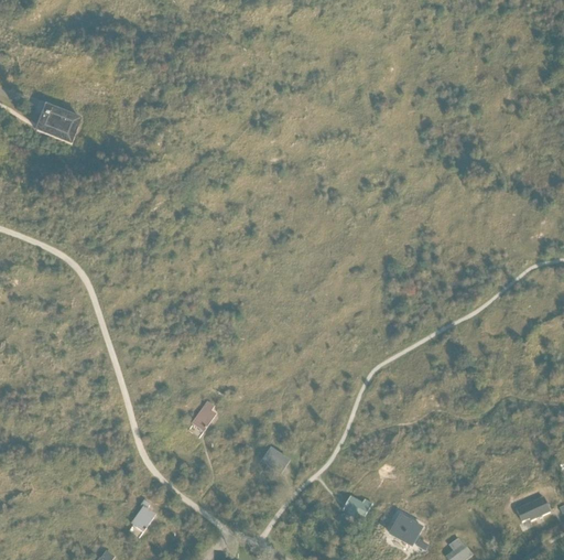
[(46,104),(36,128),(72,142),(82,117),(46,104)]
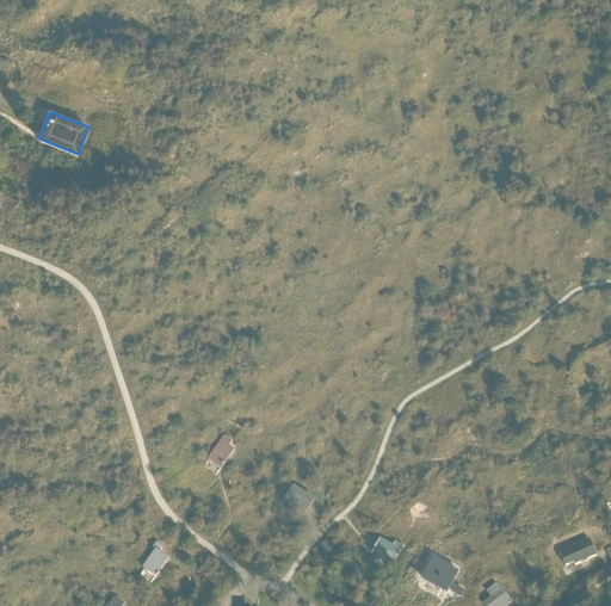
[(232,438),(224,432),(208,456),(221,464),(234,446),(228,443),(232,438)]
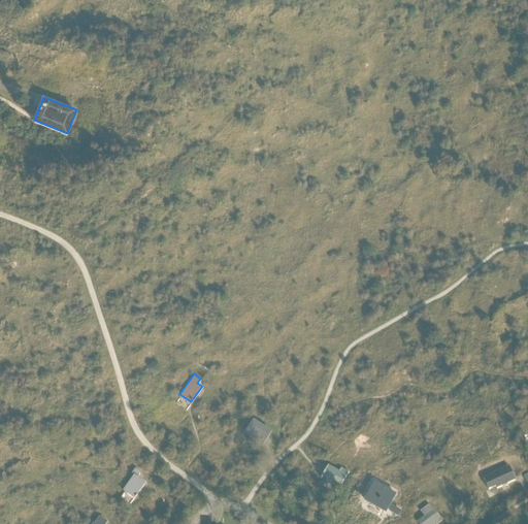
[(263,441),(271,429),(254,418),(245,429),(263,441)]
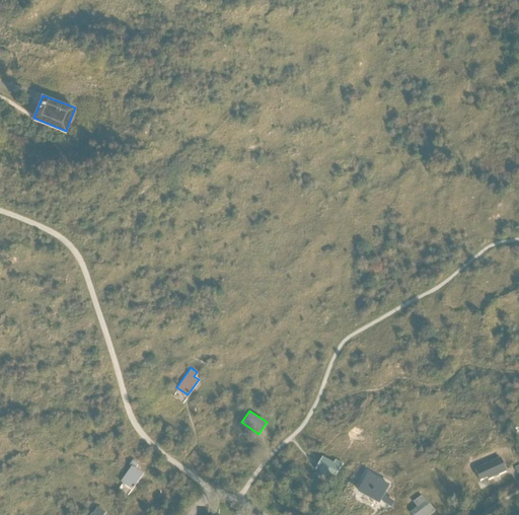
[(322,455),(323,454),(322,454),(316,466),(320,468),(319,469),(326,473),(327,471),(335,475),(334,476),(335,476),(344,461),(343,460),(343,461),(337,457),(336,456),(334,461),(322,455)]
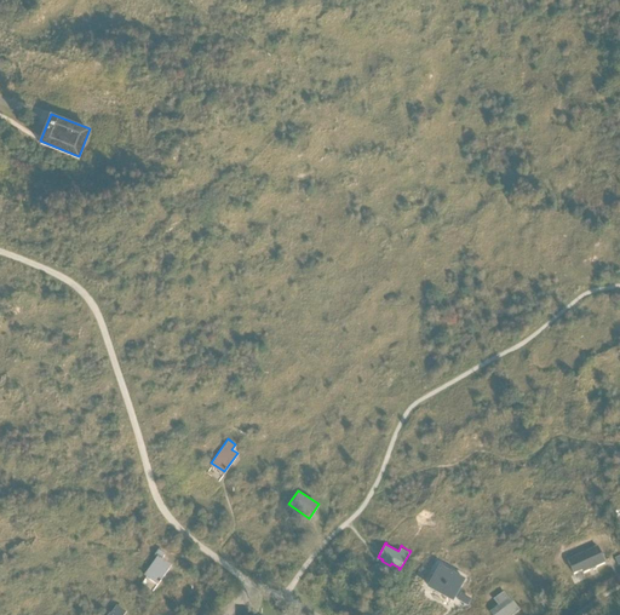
[(597,544),(568,557),(574,570),(583,567),(584,569),(604,559),(597,544)]
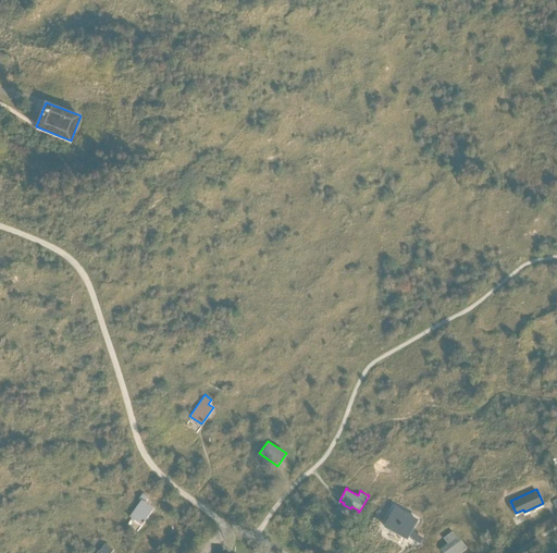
[(139,496),(143,499),(131,515),(141,523),(153,506),(145,500),(148,495),(143,492),(139,496)]
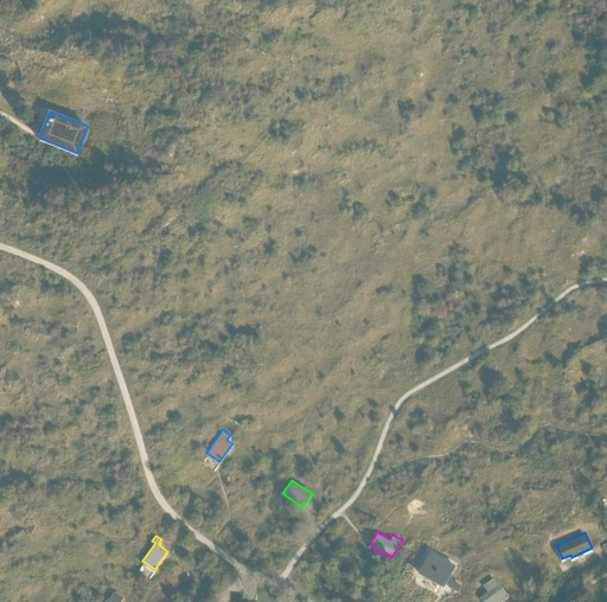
[(427,564),(422,574),(435,582),(436,581),(443,584),(455,564),(430,551),(425,563),(427,564)]
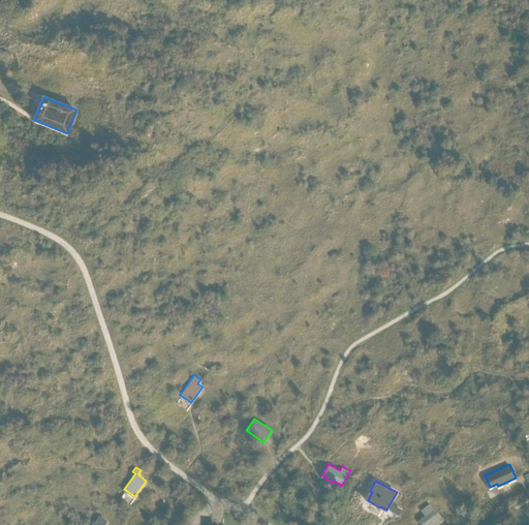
[(422,510),(426,515),(418,520),(423,524),(433,524),(442,518),(435,507),(434,508),(430,503),(422,510)]
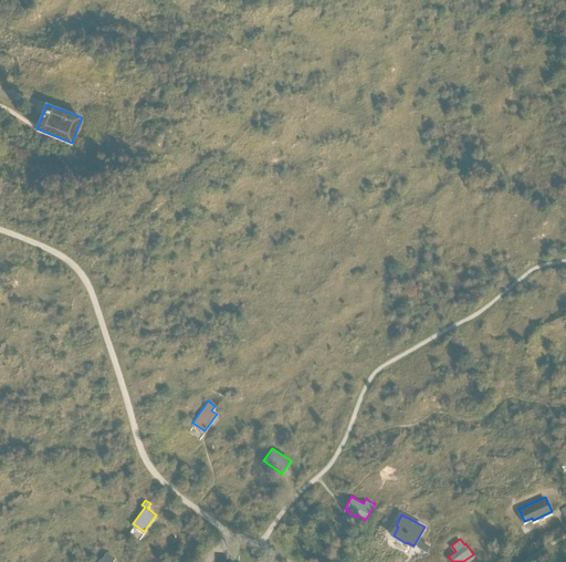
[(421,541),(419,547),(427,550),(429,545),(421,541)]
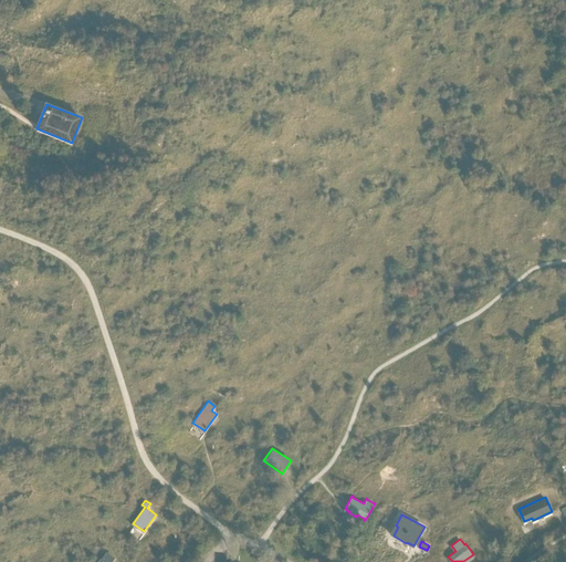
[(102,560),(101,559),(97,561),(111,561),(114,558),(107,552),(102,560)]
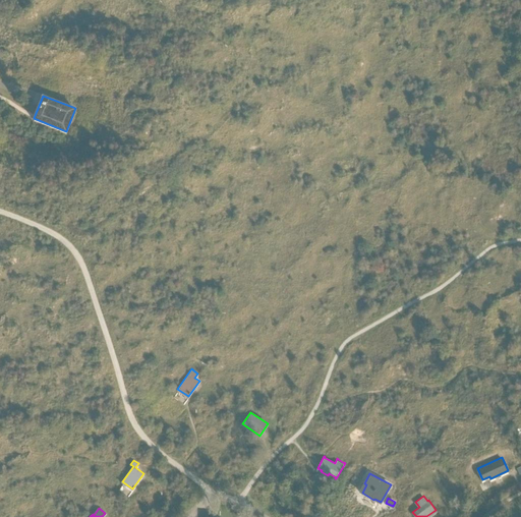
All buildings are outlined.
